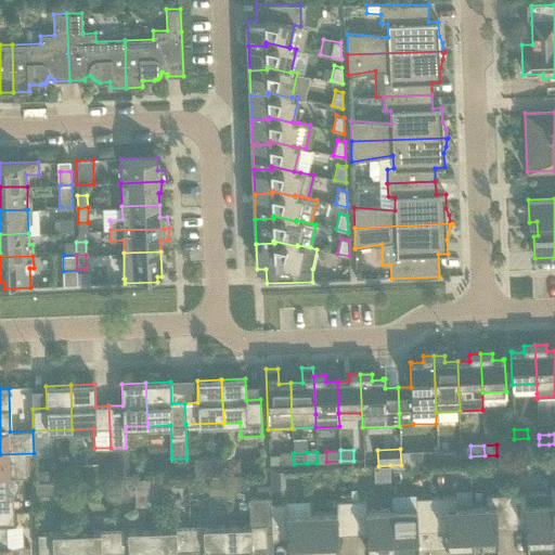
[(438,464),(461,463),(461,452),(437,453),(438,464)]
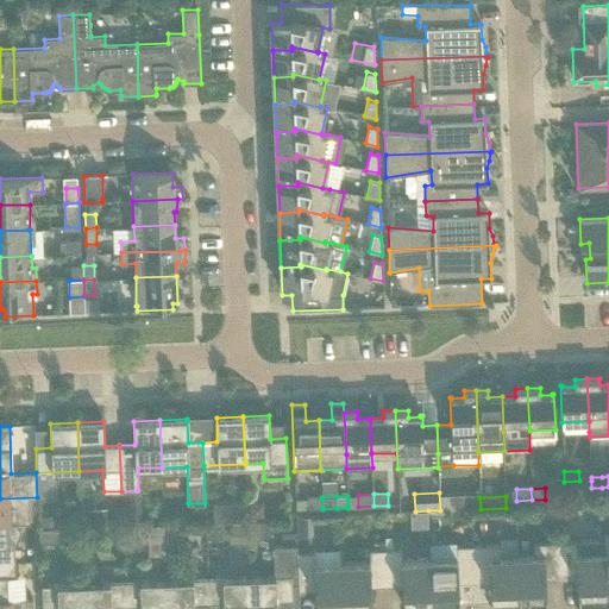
[(30,519),(38,519),(37,497),(0,498),(0,562),(14,562),(13,547),(6,548),(5,525),(30,523),(30,519)]
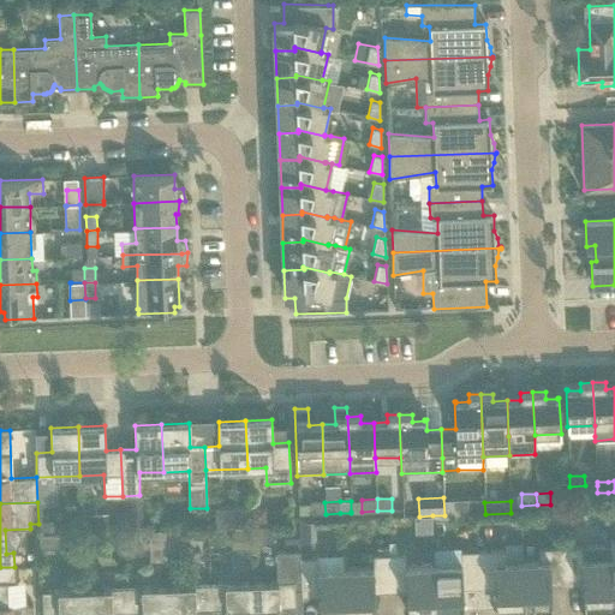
[(299,515),(326,514),(324,502),(310,502),(310,503),(298,505),(299,515)]
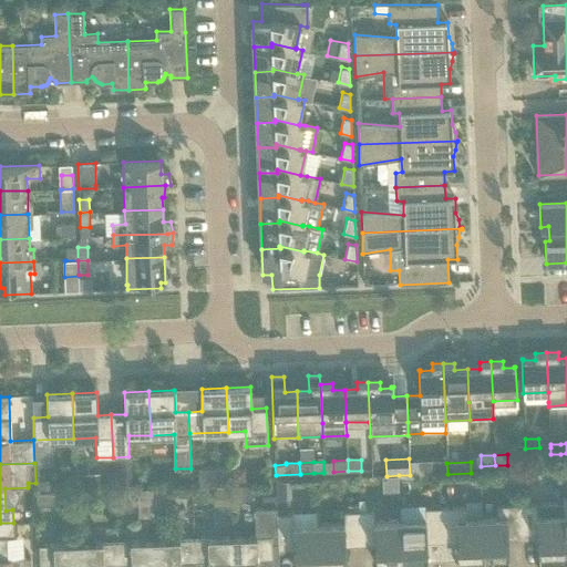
[(229,467),(198,468),(198,486),(229,485),(229,467)]
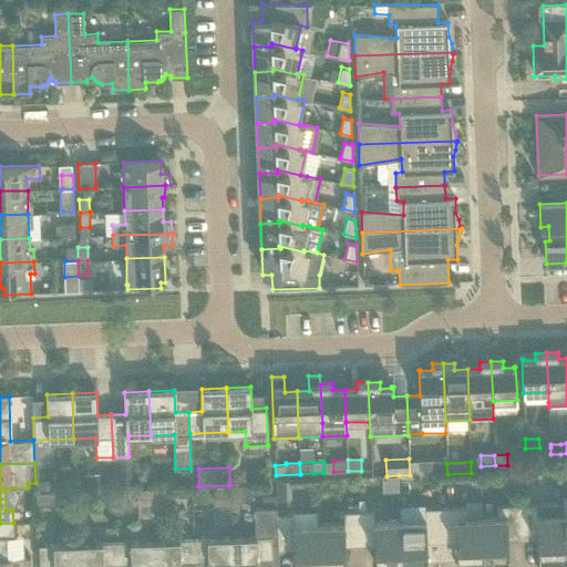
[(232,481),(245,481),(245,468),(232,468),(232,481)]
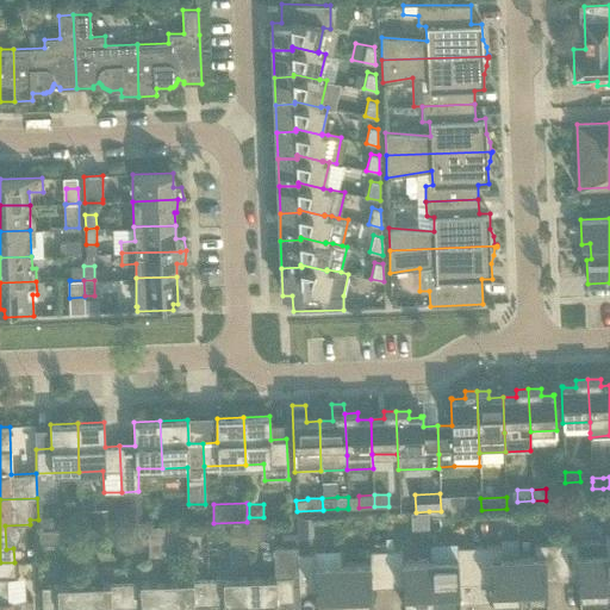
[(105,510),(81,510),(81,524),(105,524),(105,510)]
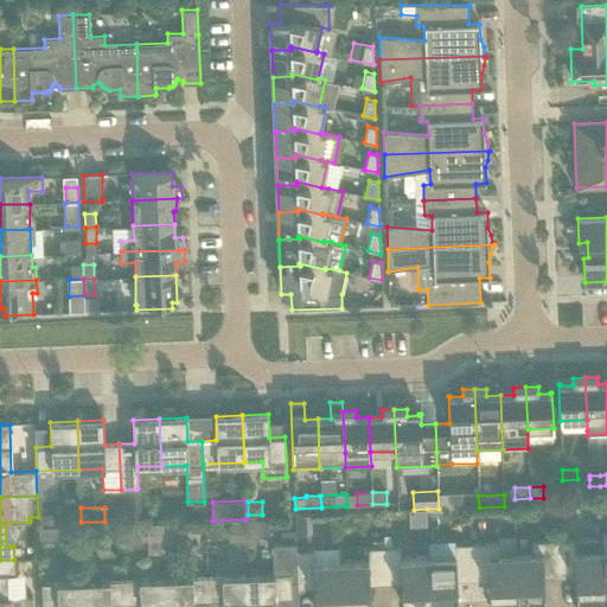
[(40,528),(59,526),(58,513),(40,515),(40,528)]
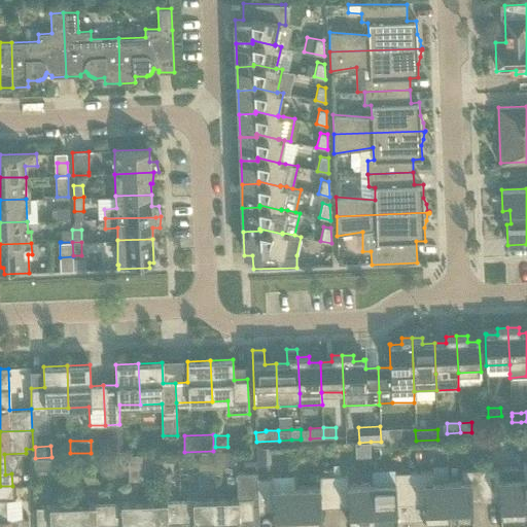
[(132,479),(142,479),(140,454),(130,455),(132,479)]
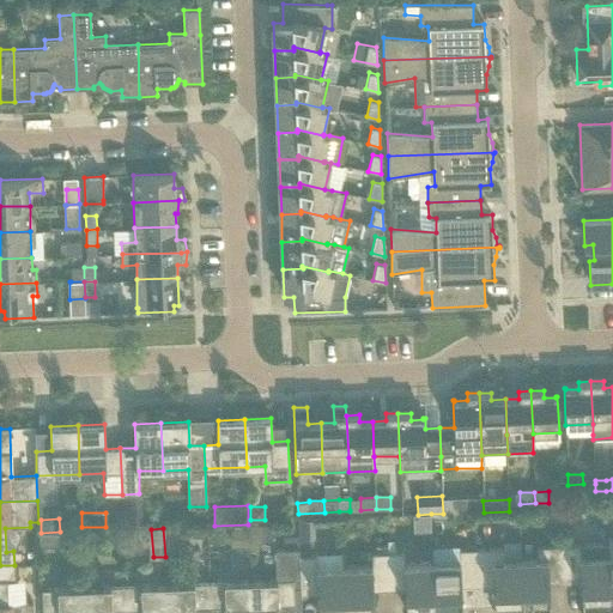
[(167,542),(181,541),(180,528),(167,528),(167,542)]
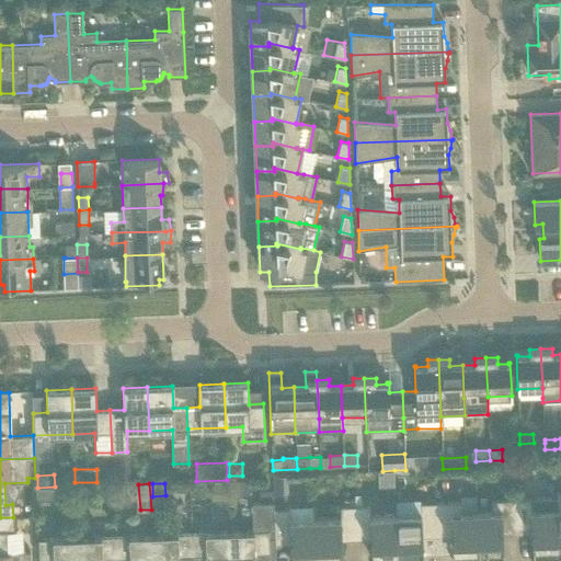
[(226,484),(213,485),(214,499),(226,497),(226,484)]
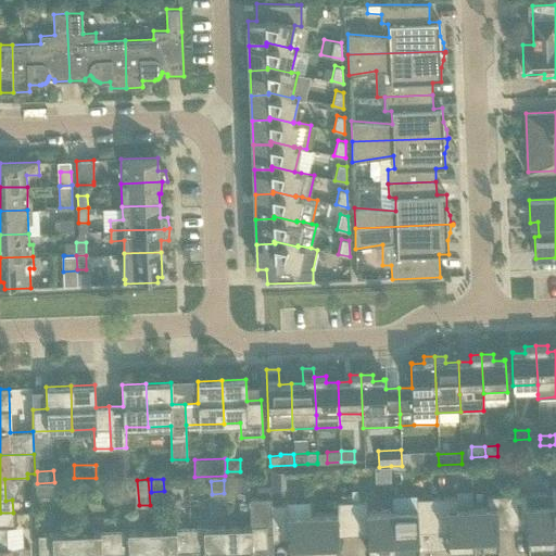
[(36,496),(57,495),(57,482),(36,483),(36,496)]
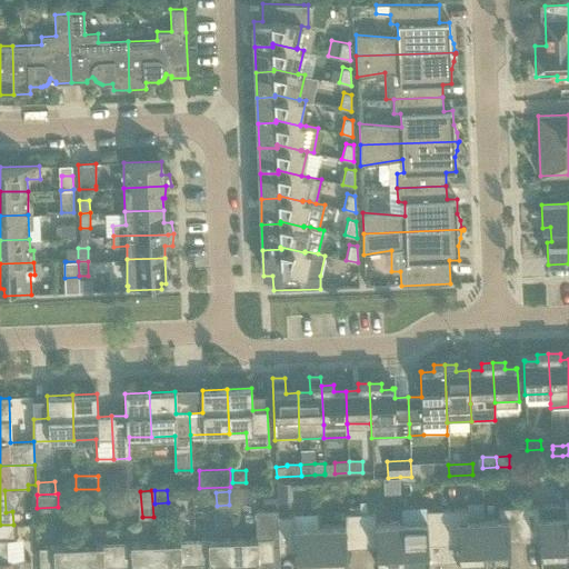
[(540,563),(567,562),(565,498),(563,498),(563,505),(523,507),(525,535),(539,535),(540,563)]
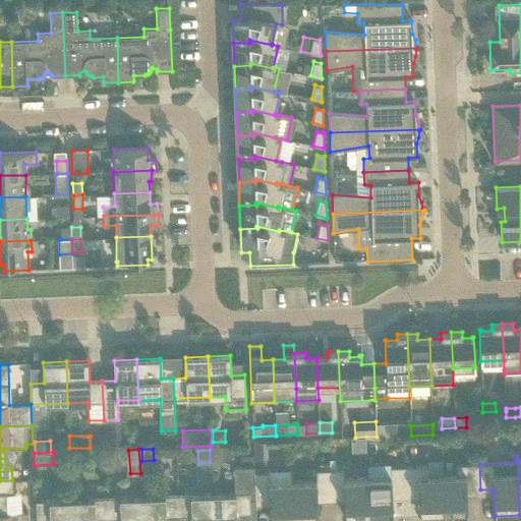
[(467,490),(480,489),(479,464),(455,464),(455,474),(443,475),(444,518),(468,517),(467,490)]
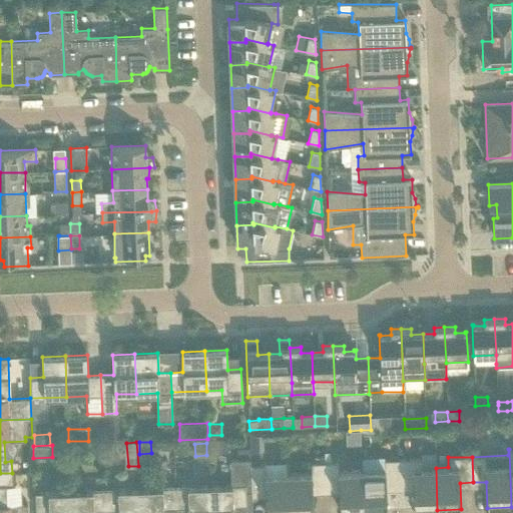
[(250,466),(250,459),(229,460),(230,486),(209,487),(210,512),(232,512),(233,506),(246,505),(245,491),(251,491),(250,466)]
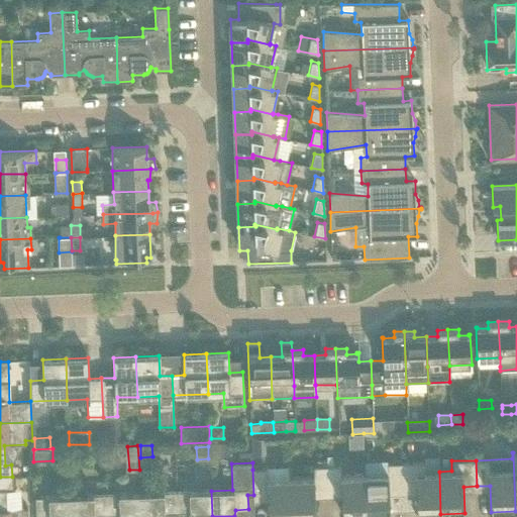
[(439,472),(424,472),(423,462),(401,463),(402,489),(416,489),(417,514),(440,514),(439,472)]
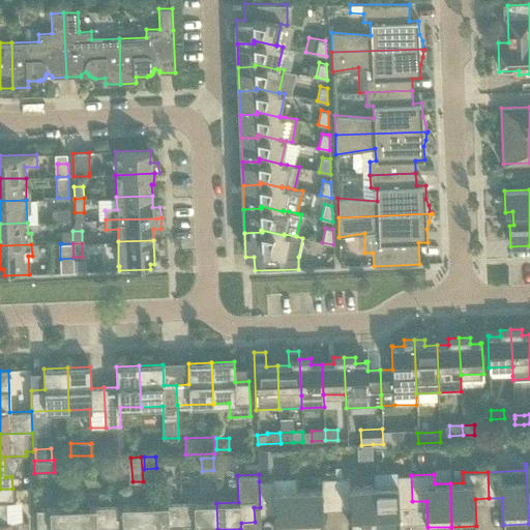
[(399,502),(412,501),(411,475),(398,475),(398,486),(374,487),(376,529),(400,529),(399,502)]
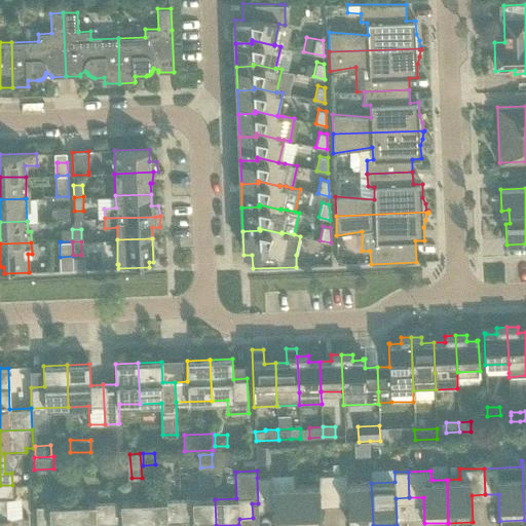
[(321,525),(321,501),(334,500),(333,474),(318,475),(318,485),(296,486),(297,525),(321,525)]
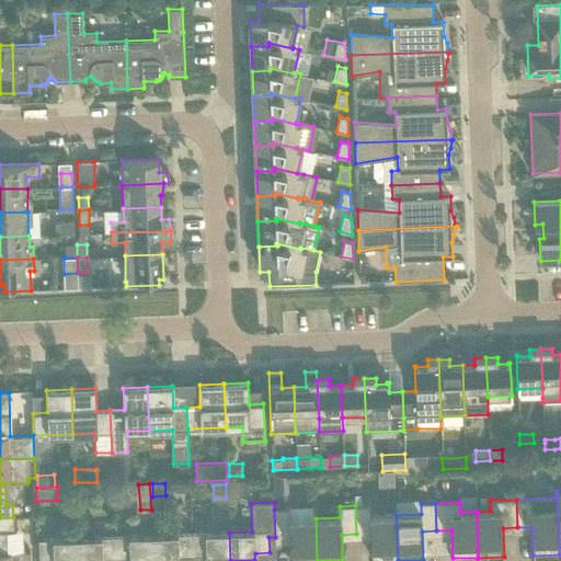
[(396,515),(369,515),(368,505),(355,505),(356,534),(370,534),(371,560),(385,560),(398,560),(396,515)]
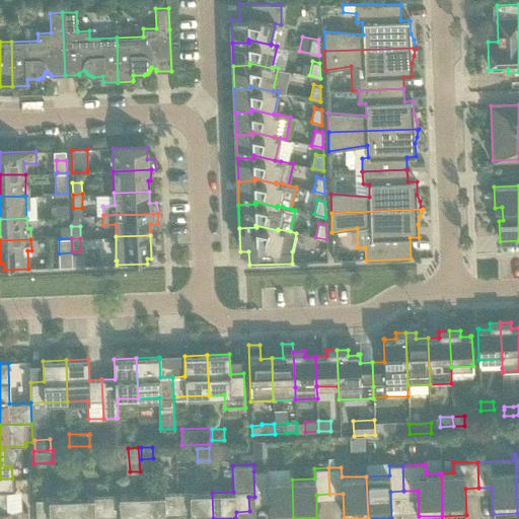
[(267,470),(253,471),(254,497),(269,497),(269,518),(293,518),(292,479),(290,479),(289,468),(267,469),(267,470)]
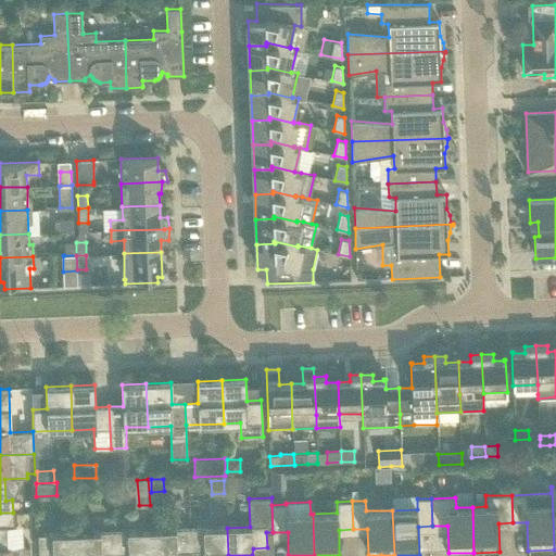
[(7,527),(13,527),(13,513),(0,513),(0,555),(29,555),(29,547),(8,548),(7,527)]
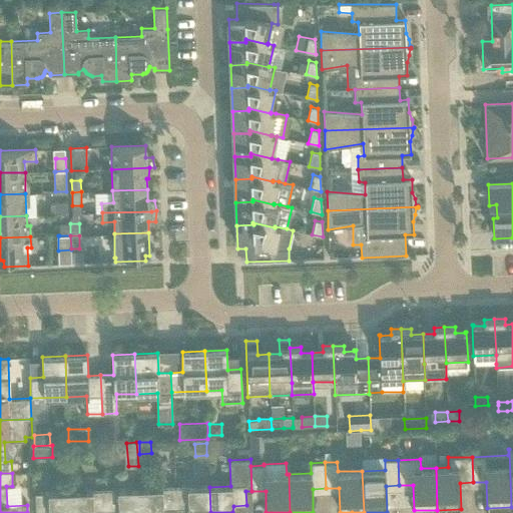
[(188,512),(210,512),(209,487),(175,488),(175,508),(188,507),(188,512)]
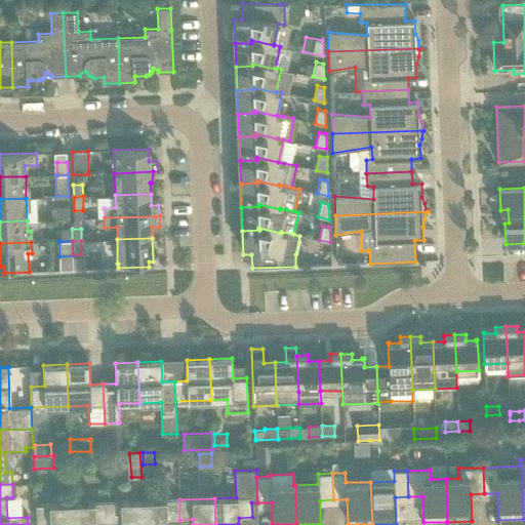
[(167,524),(167,520),(179,520),(179,499),(144,501),(144,524),(167,524)]
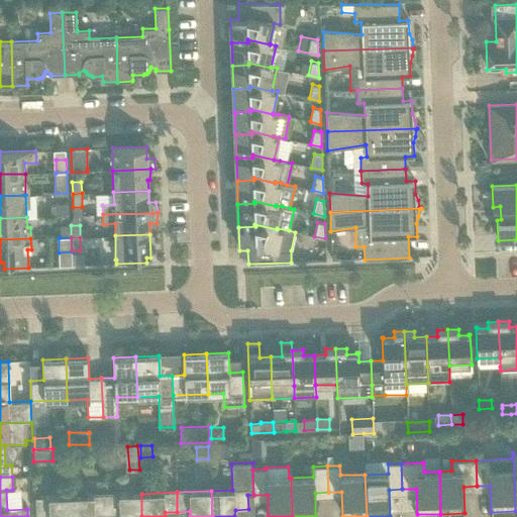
[(119,516),(141,516),(141,494),(106,495),(107,515),(119,514),(119,516)]
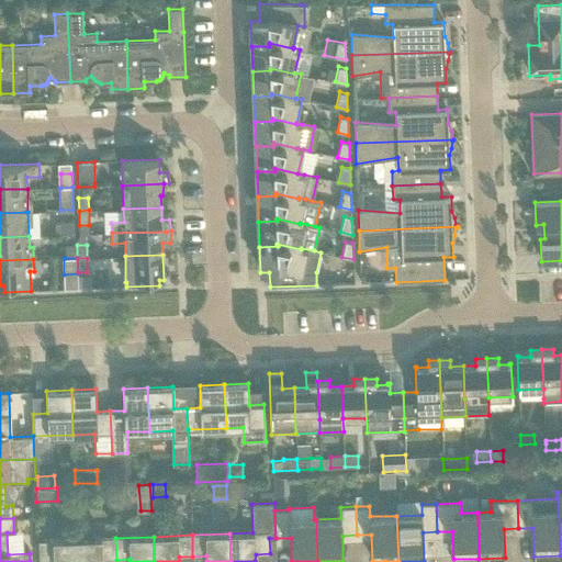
[(102,561),(103,560),(116,560),(115,538),(77,539),(78,561),(102,561)]
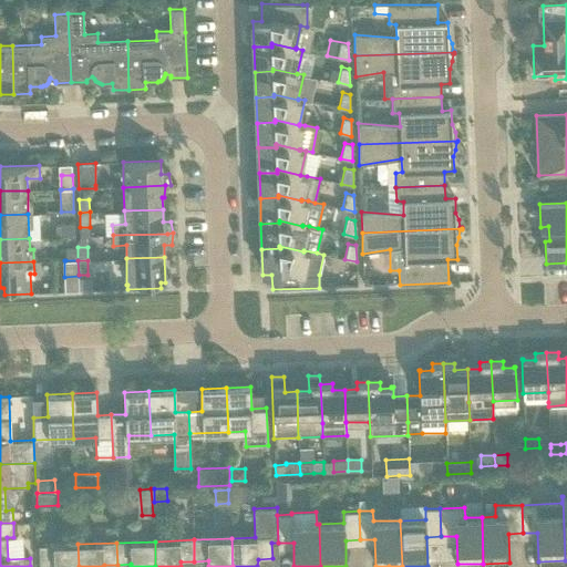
[(79,566),(78,544),(39,546),(39,566),(79,566)]
